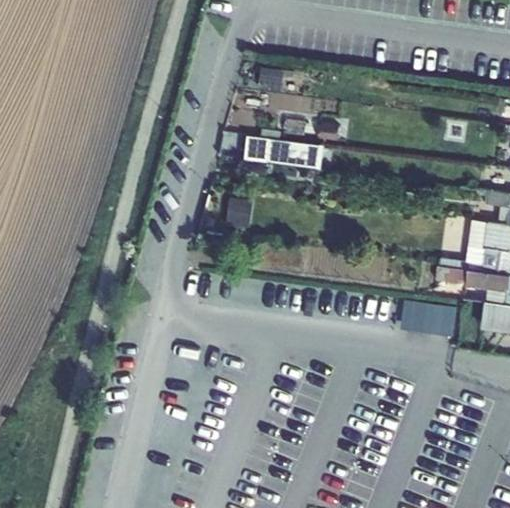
[(257,88),(280,92),(283,72),(260,68),(257,88)]
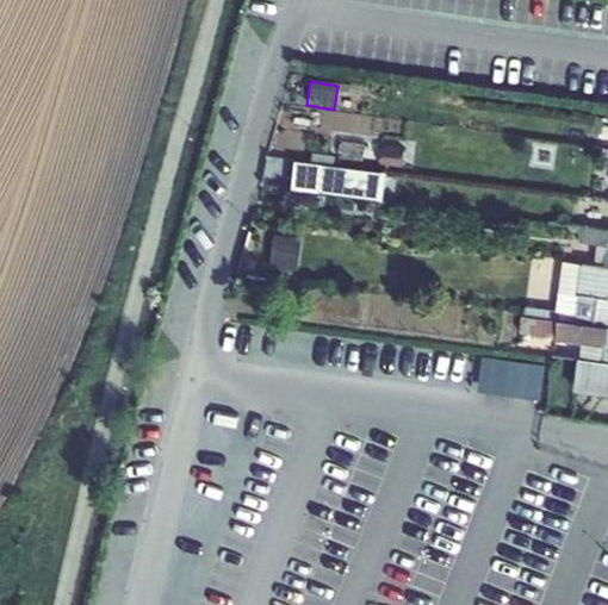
[(289,186),(312,189),(315,169),(291,167),(289,186)]
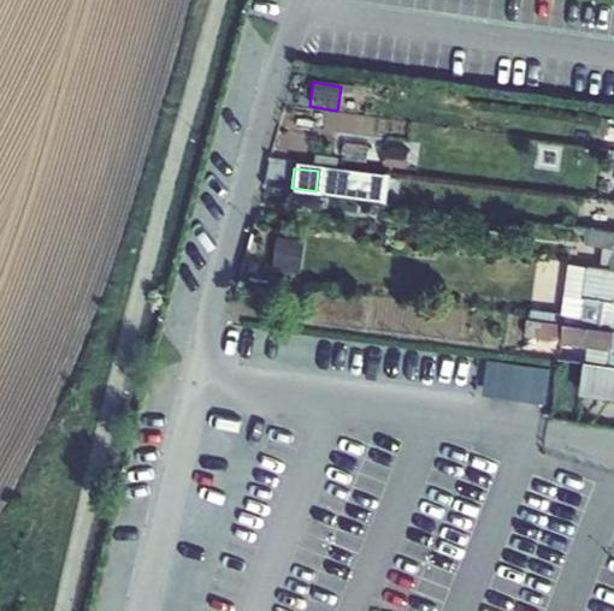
[(600,270),(613,271),(613,233),(573,230),(572,236),(584,237),(583,247),(602,249),(600,270)]
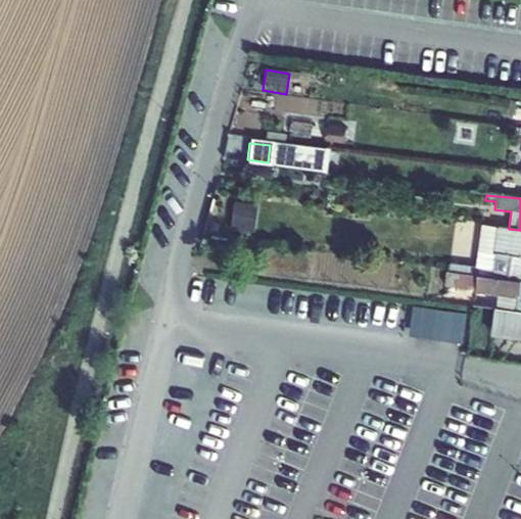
[(231,229),(253,232),(256,206),(234,204),(231,229)]
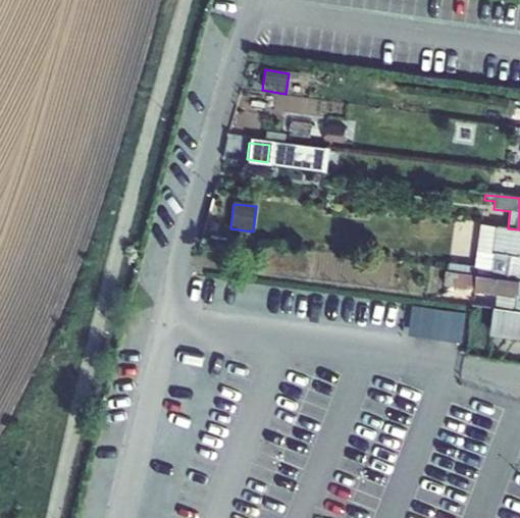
[(163,213),(160,227),(171,229),(174,215),(163,213)]
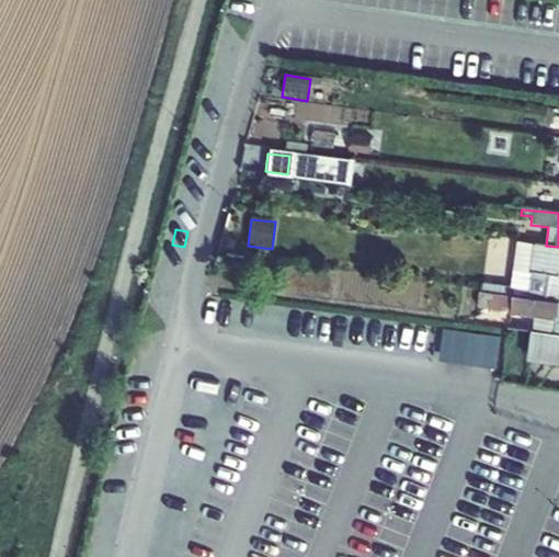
[(558,302),(558,247),(546,246),(534,245),(516,242),(510,287),(482,284),(482,293),(512,297),(512,296),(558,302)]
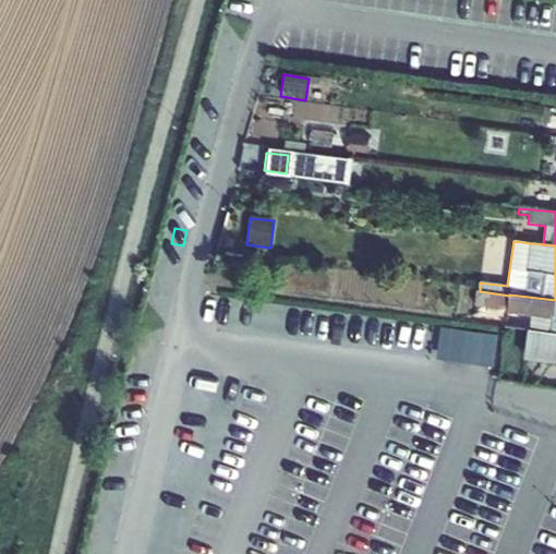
[(265,276),(275,276),(275,265),(265,264),(265,276)]
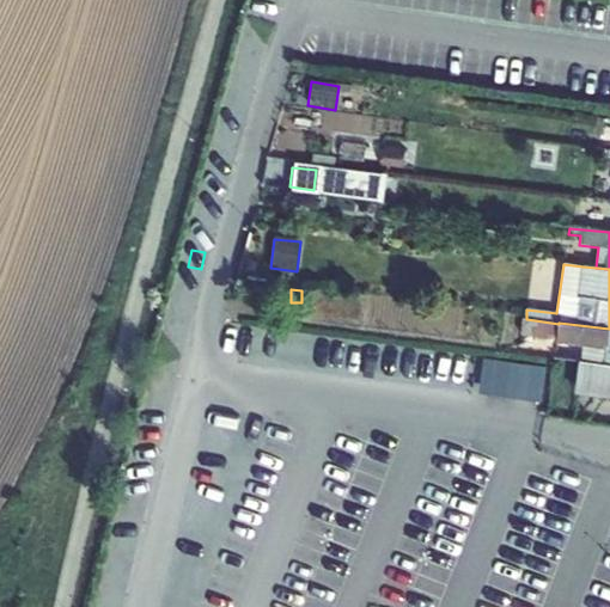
[(317,323),(333,325),(334,312),(319,311),(317,323)]
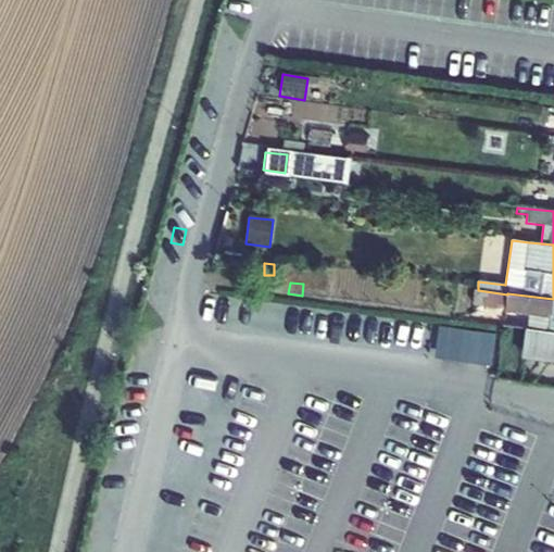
[(528,329),(553,331),(553,299),(507,293),(507,295),(478,290),(474,290),(473,305),(505,310),(505,312),(529,314),(528,329)]
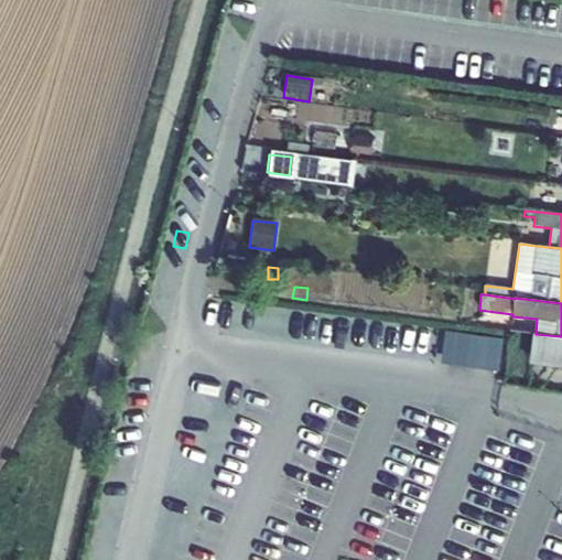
[(530,361),(561,365),(561,336),(536,334),(535,333),(530,361)]
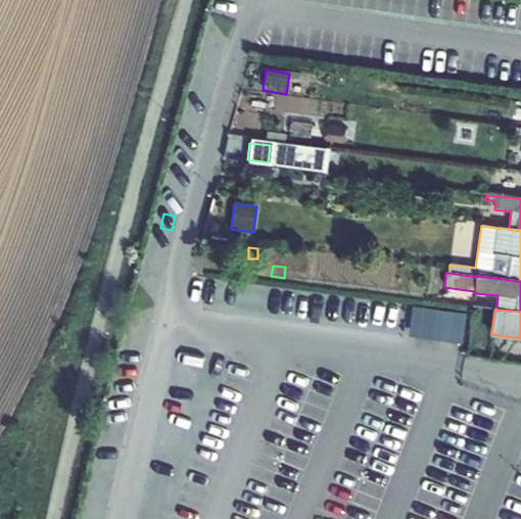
[(470,343),(471,313),(423,311),(421,341),(470,343)]
